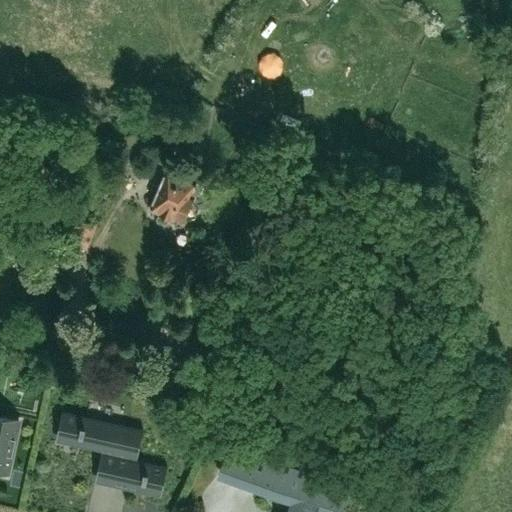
[(162,162),(166,150),(150,144),(146,156),(162,162)]
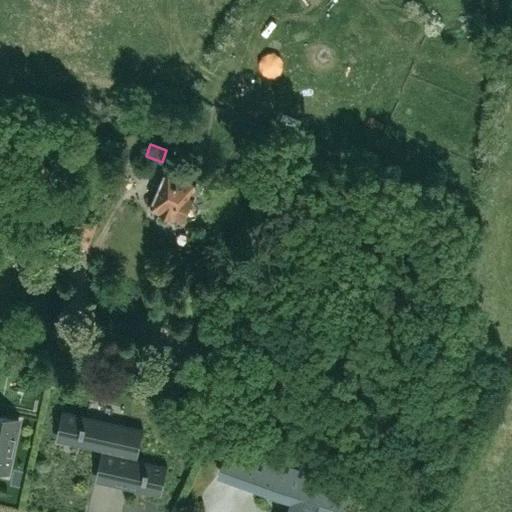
[(207,209),(217,182),(197,174),(194,181),(168,171),(152,210),(161,214),(158,221),(168,225),(171,216),(183,220),(184,219),(194,218),(199,206),(207,209)]
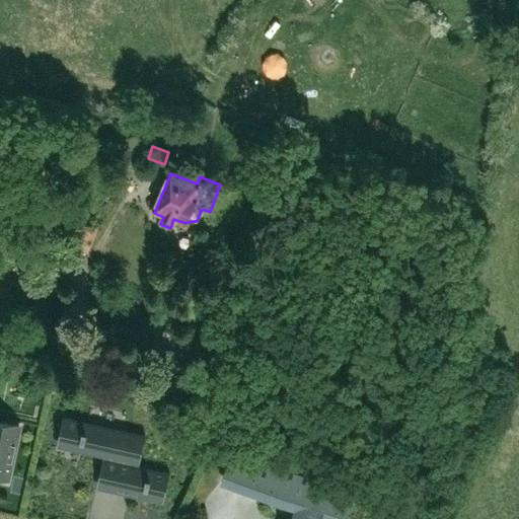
[(146,435),(64,417),(57,447),(103,458),(97,489),(163,504),(170,472),(139,465),(146,435)]
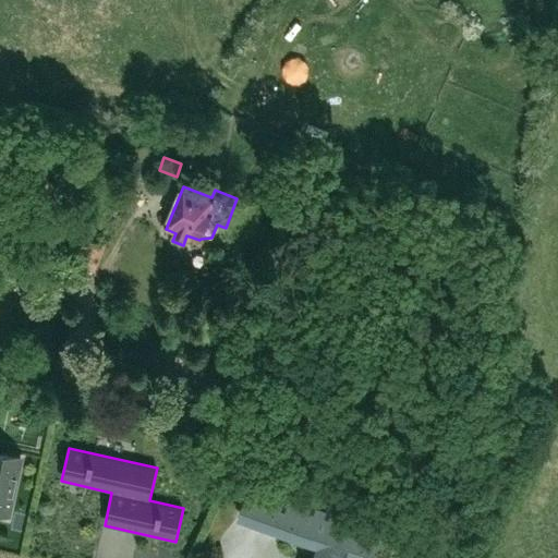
[(21,459),(0,453),(0,517),(1,518),(2,513),(8,514),(21,459)]
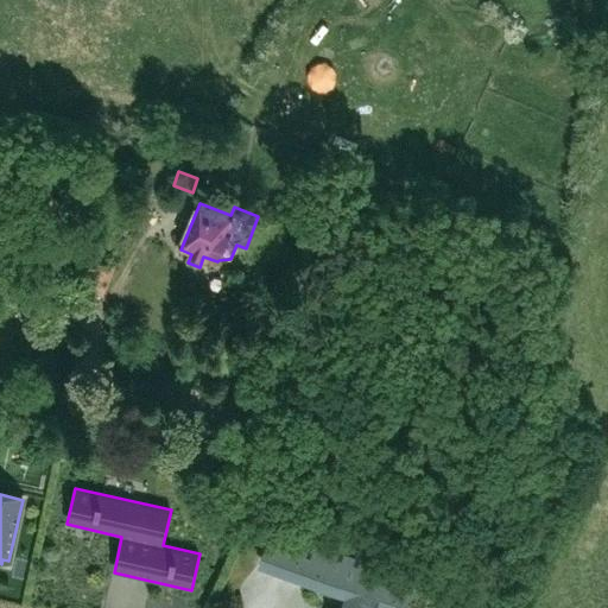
[(417,578),(272,525),(271,527),(299,538),(290,564),(360,590),(353,607),(377,607),(381,597),(404,606),(415,578),(416,580),(417,578)]
